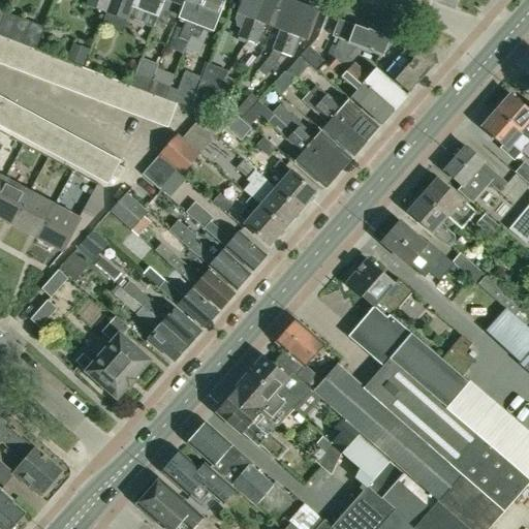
[(105,11),(109,0),(88,0),(87,4),(105,11)]
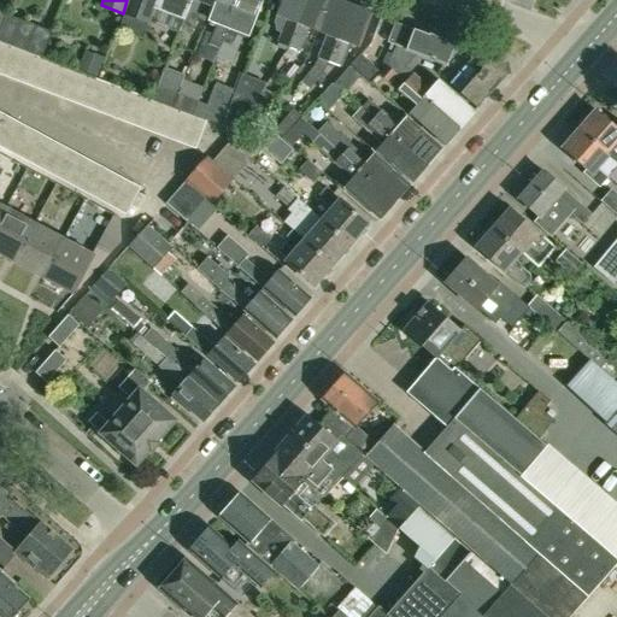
[(140,19),(146,5),(147,0),(127,0),(123,13),(140,19)]
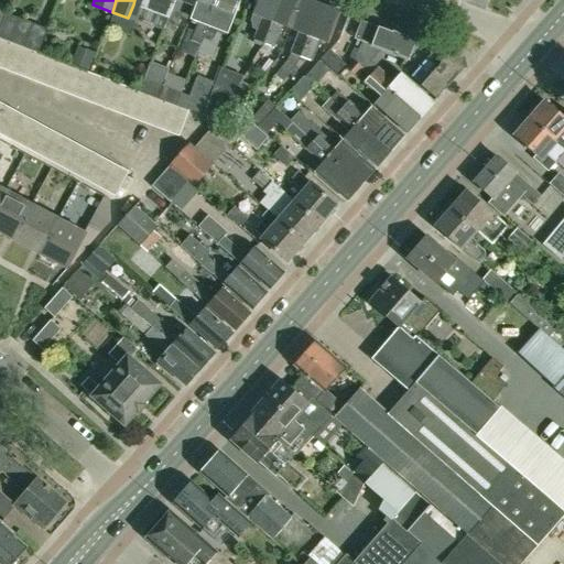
[(142,0),(140,8),(169,18),(175,0),(142,0)]
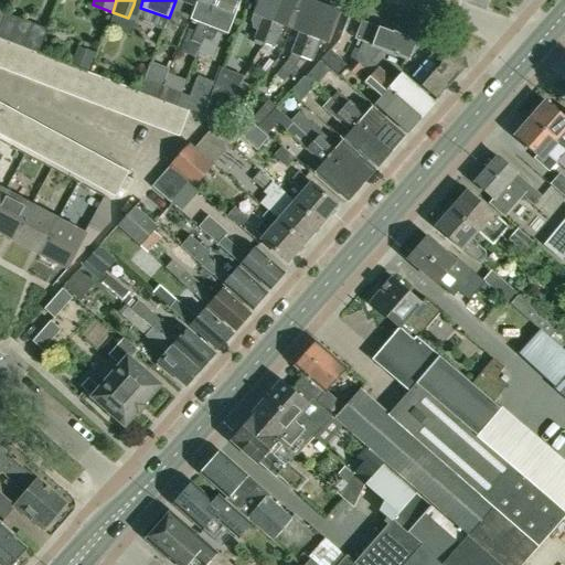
[(195,6),(196,0),(176,0),(169,18),(166,24),(177,29),(183,11),(190,14),(193,4),(195,6)]
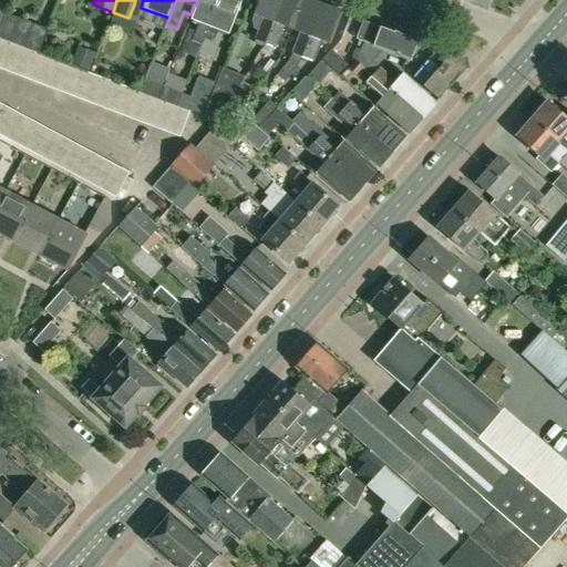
[(197,0),(196,6),(198,7),(192,22),(198,24),(193,40),(202,44),(204,38),(218,0),(197,0)]
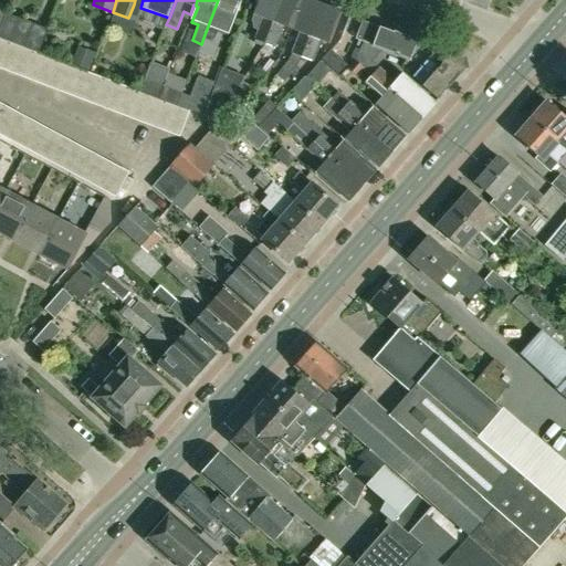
[(226,35),(232,20),(239,0),(218,0),(203,38),(213,41),(217,32),(226,35)]
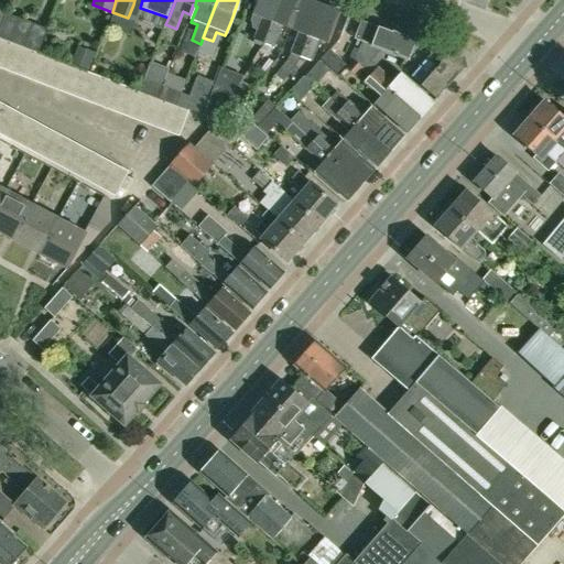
[(263,43),(280,0),(258,0),(252,14),(261,19),(253,40),(263,43)]
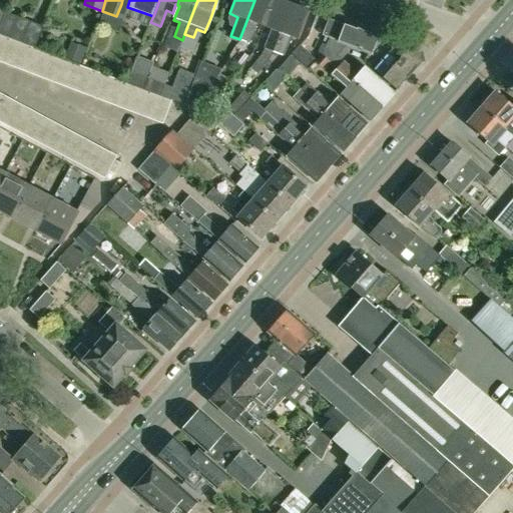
[(264,26),(273,0),(254,0),(239,39),(248,42),(255,23),(264,26)]
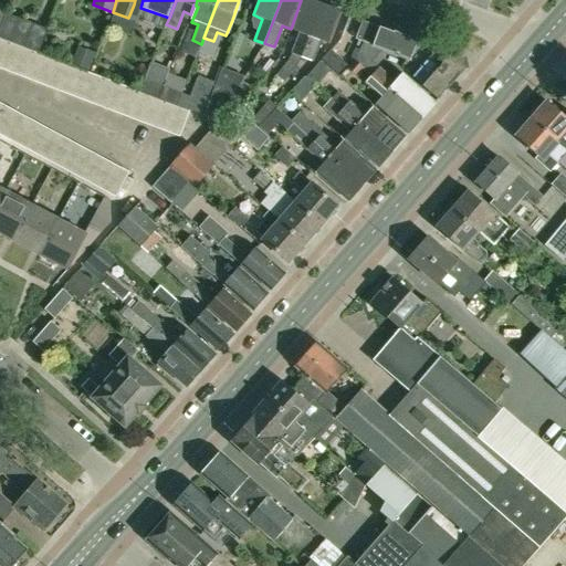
[(302,58),(322,4),(308,0),(301,0),(291,29),(300,32),(291,53),(302,58)]
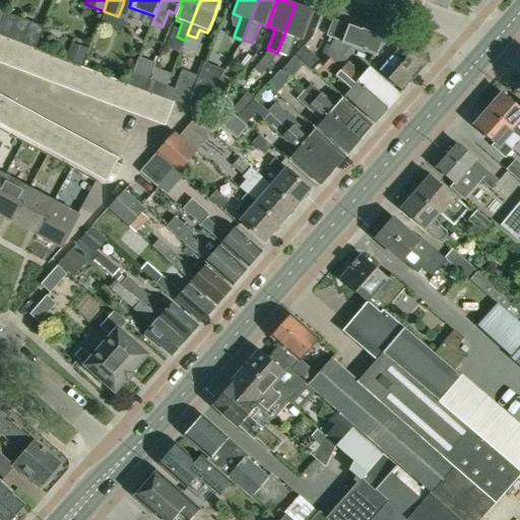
[(296,4),(277,53),(284,56),(293,36),(302,40),(313,11),(296,4)]
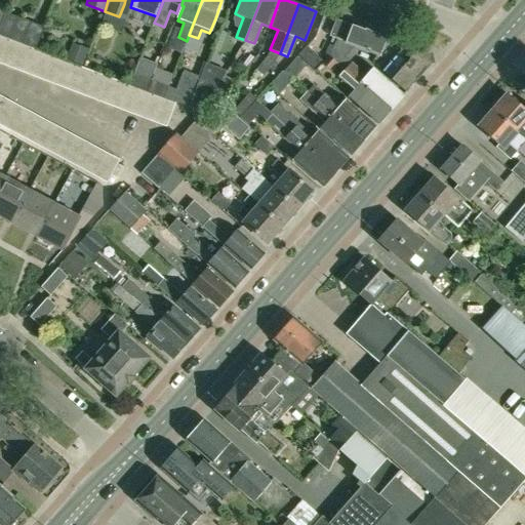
[(24,45),(35,50),(44,27),(4,12),(1,22),(0,23),(0,36),(11,41),(24,45)]
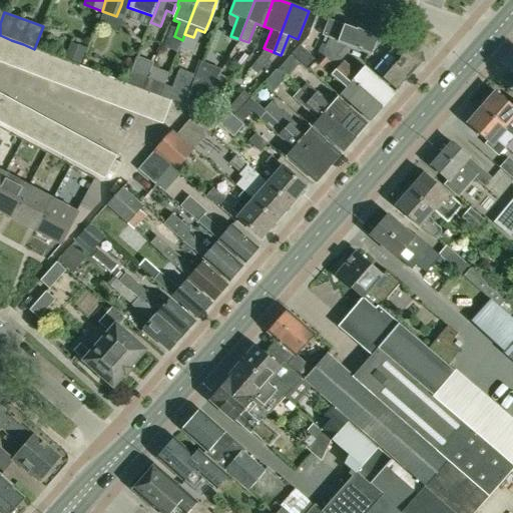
[(379,37),(329,18),(323,35),(373,54),(379,37)]
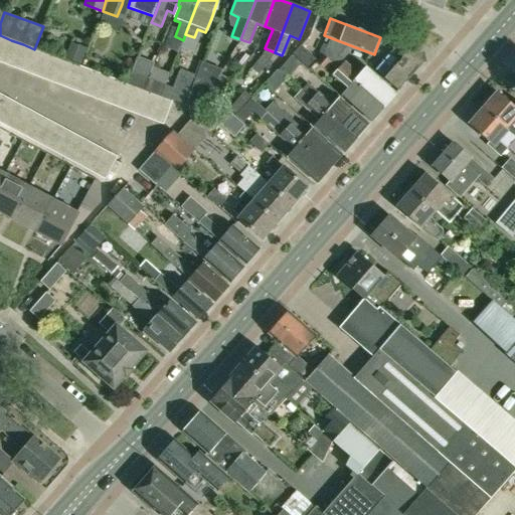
[(0,35),(0,61),(2,63),(11,40),(0,35)]
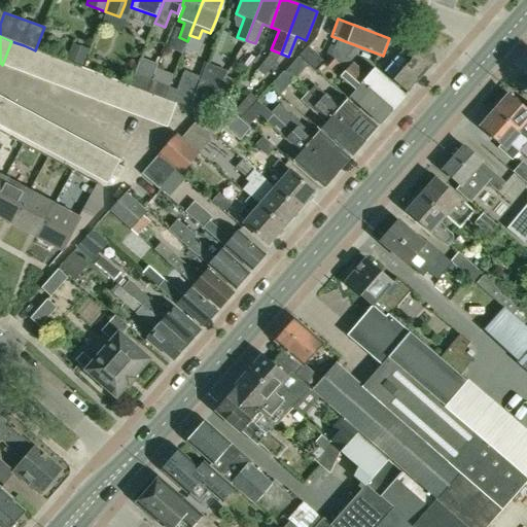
[(11,41),(2,65),(14,69),(24,45),(11,41)]
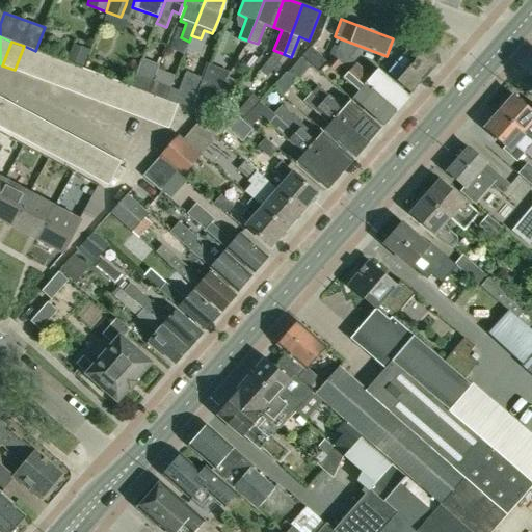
[(71,44),(64,61),(71,64),(82,69),(89,50),(71,44)]
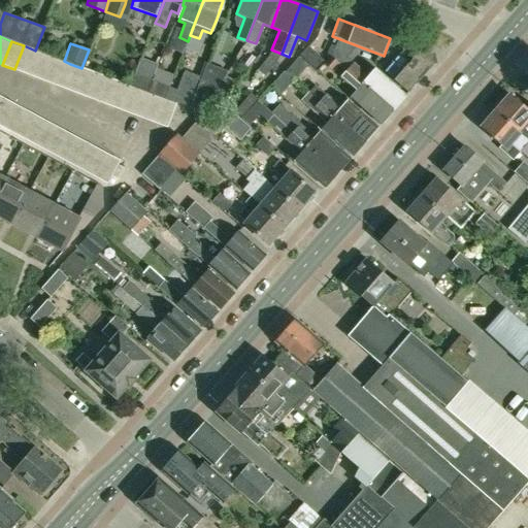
[(24,45),(14,69),(26,73),(35,51),(24,45)]
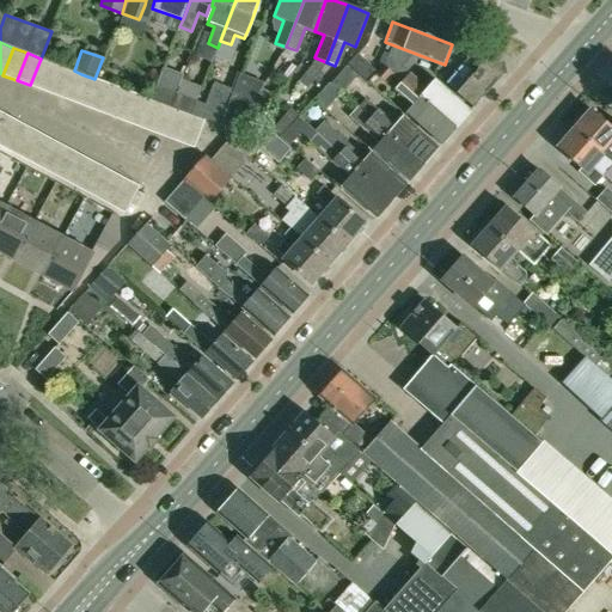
[(502,63),(472,53),(446,83),(473,106),(503,72),(502,63)]
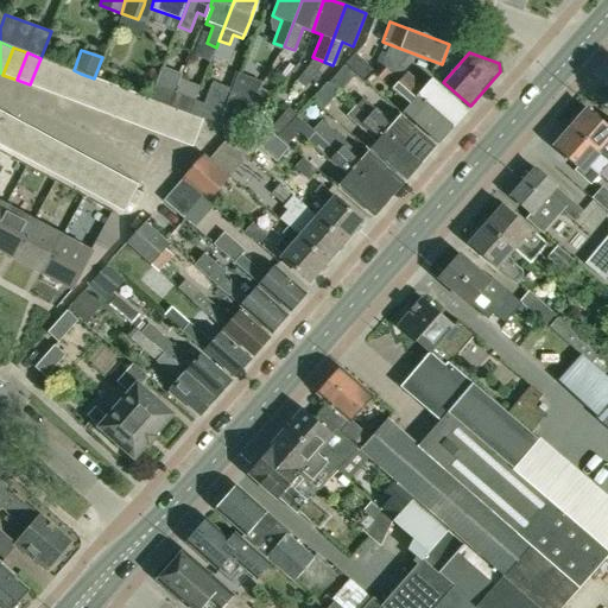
[(355,54),(346,64),(363,80),(372,69),(355,54)]
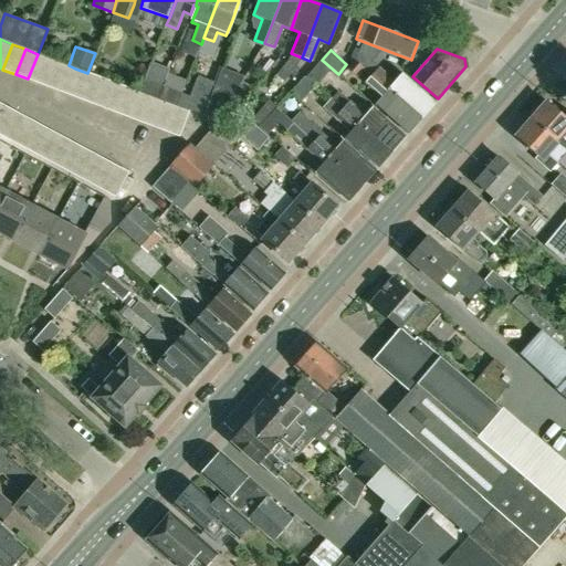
[(38,54),(28,79),(41,84),(51,59),(38,54)]
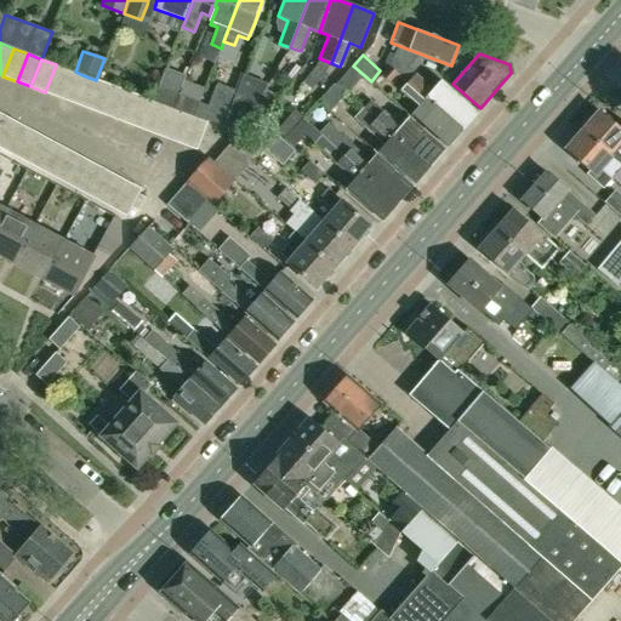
[(56,64),(45,92),(58,97),(69,69),(56,64)]
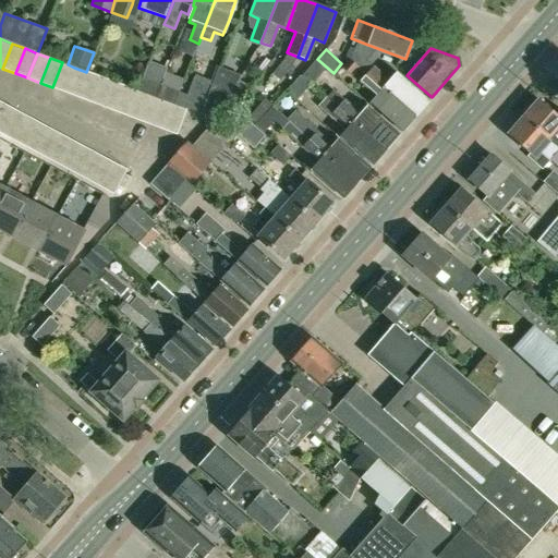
[(273,73),(280,80),(294,63),(284,58),(273,73)]
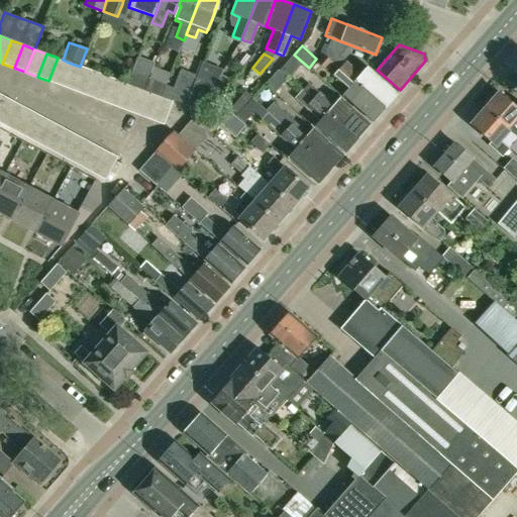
[(280,69),(290,78),(303,64),(294,55),(280,69)]
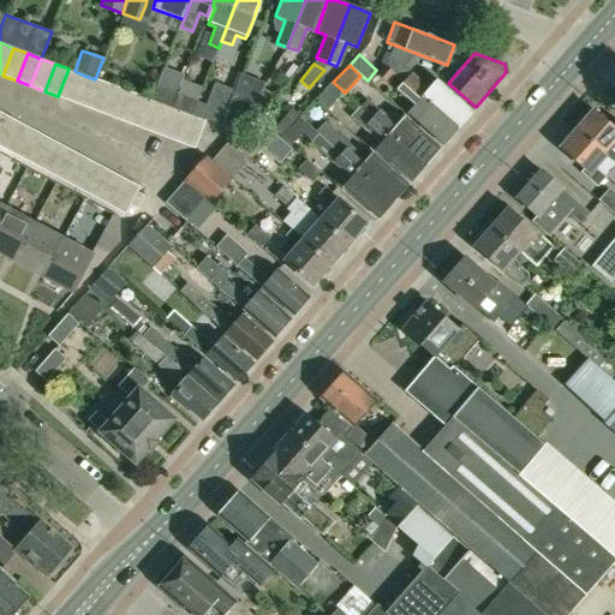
[(395,76),(384,67),(377,76),(388,85),(395,76)]
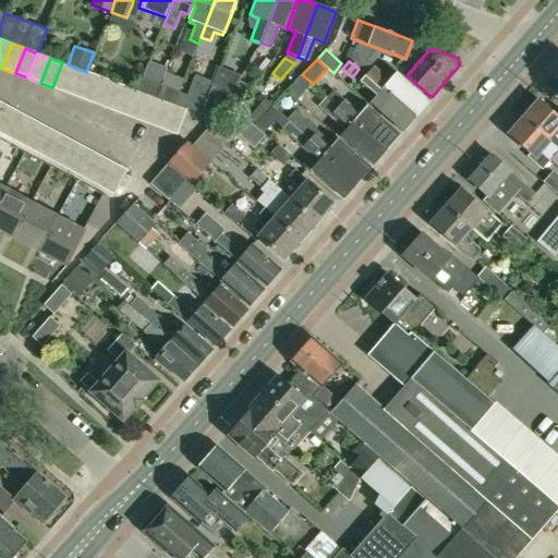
[(62,62),(52,87),(65,92),(74,68),(68,64),(62,62)]
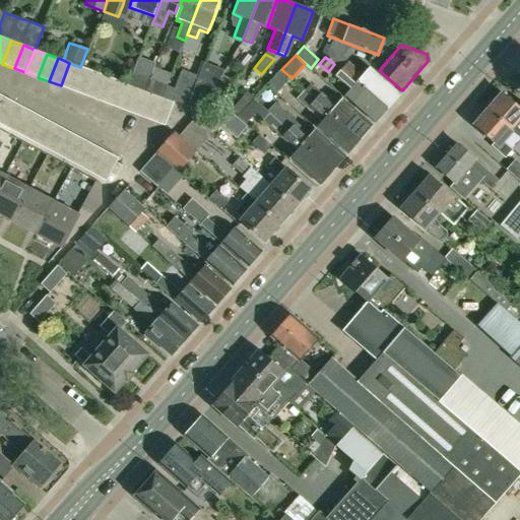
[(399,93),(384,80),(370,67),(363,75),(348,62),(342,69),(387,108),(399,93)]
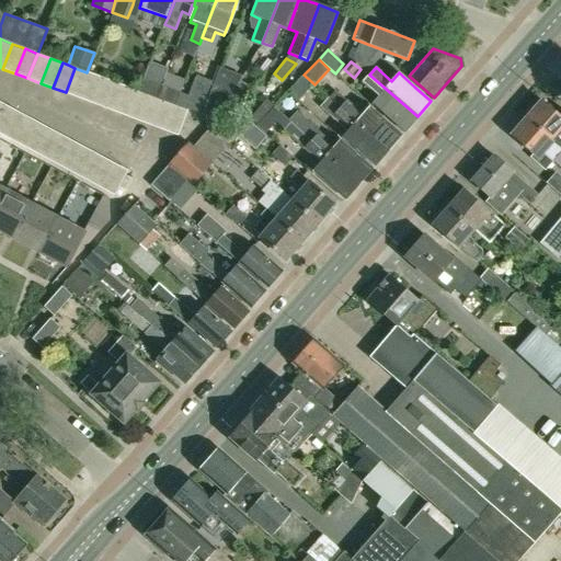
[(75,68),(66,92),(78,98),(88,72),(87,72),(75,68)]
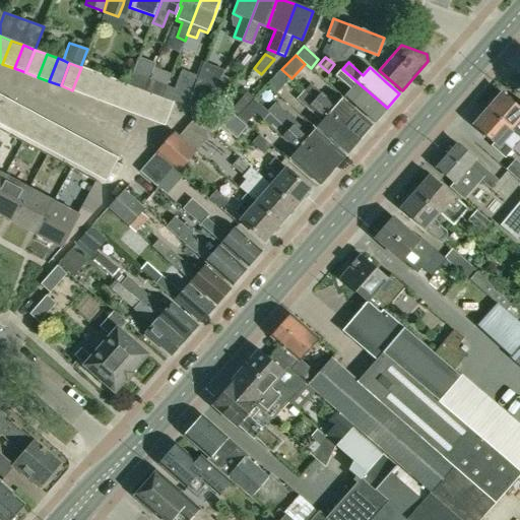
[(199,80),(191,103),(198,107),(203,106),(220,76),(221,75),(223,71),(224,70),(205,63),(199,80)]
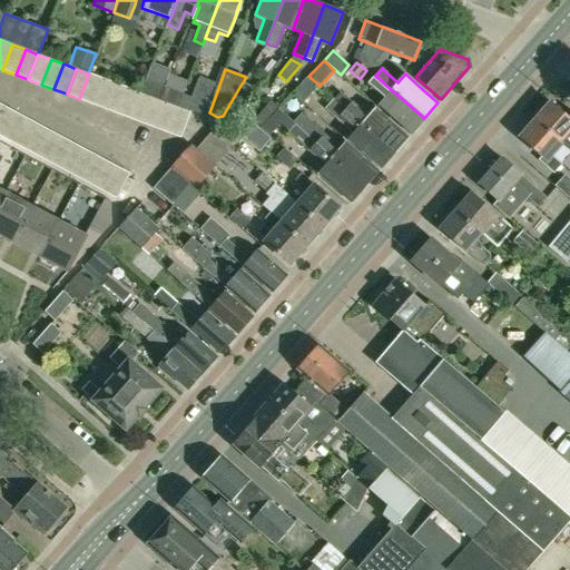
[(89,74),(79,99),(91,104),(101,78),(89,74)]
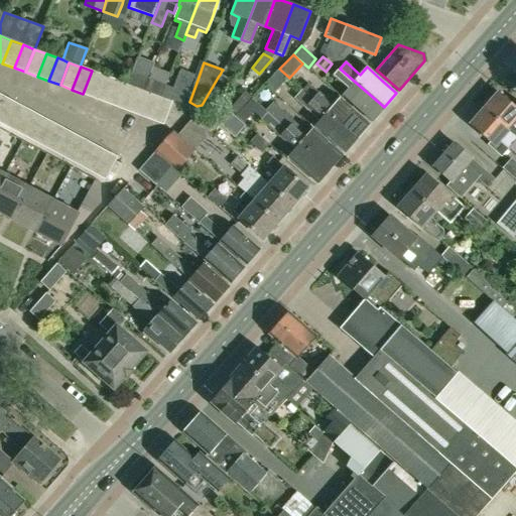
[(275,93),(289,78),(279,69),(265,84),(275,93)]
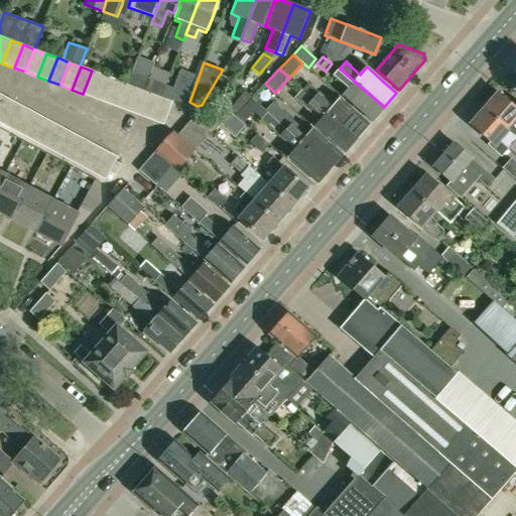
[(372,121),(384,107),(340,69),(335,75),(349,88),(343,95),(372,121)]
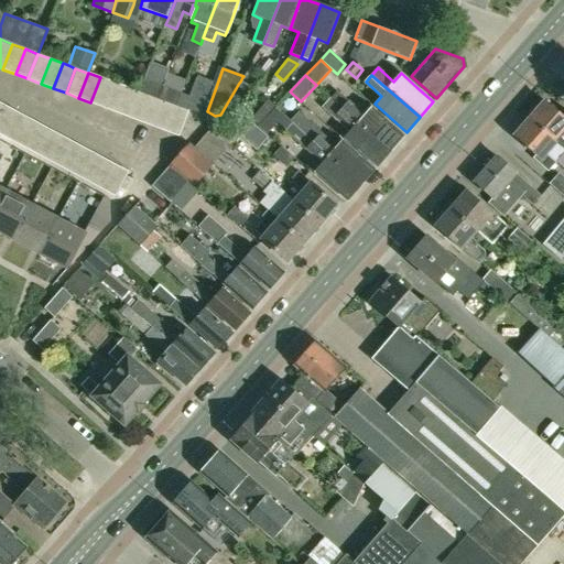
[(100,77),(90,102),(104,107),(114,83),(100,77)]
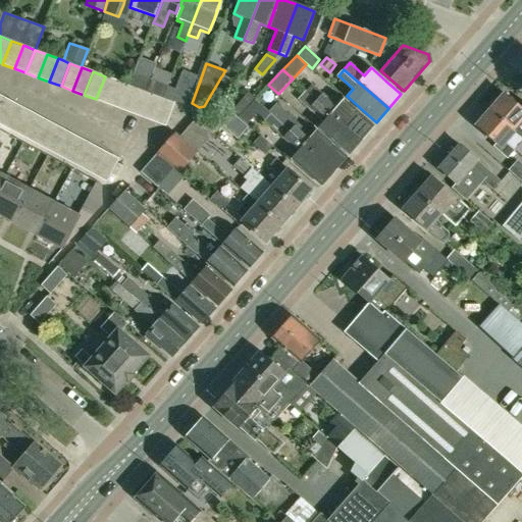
[(134,71),(128,85),(140,90),(146,92),(151,79),(134,71)]
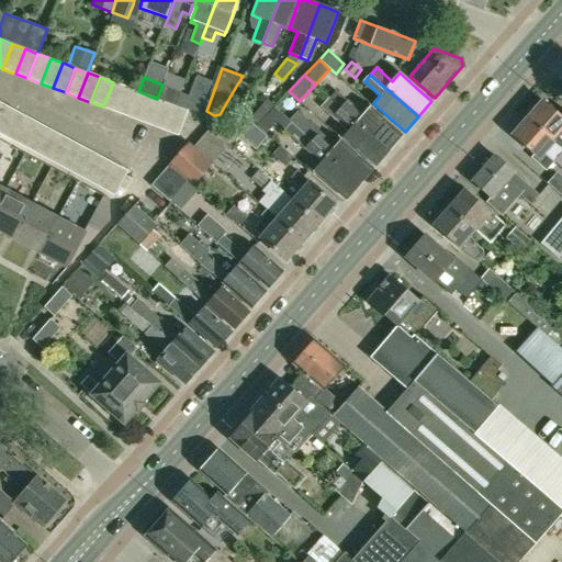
[(180,91),(175,105),(187,110),(188,111),(188,109),(202,114),(204,115),(204,116),(206,111),(215,87),(199,80),(192,96),(180,91)]
